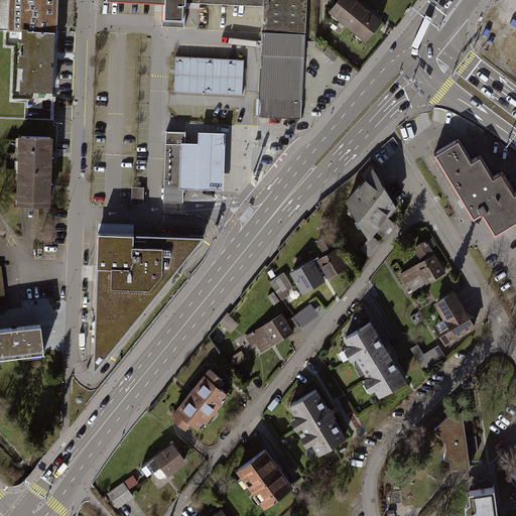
[(14,0),(13,21),(52,22),(53,0),(14,0)]
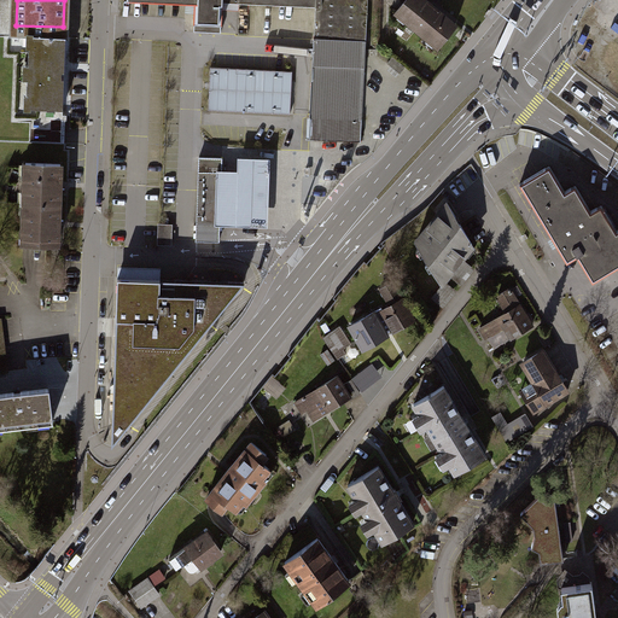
[(222,33),(223,1),(222,0),(192,0),(191,31),(222,33)]
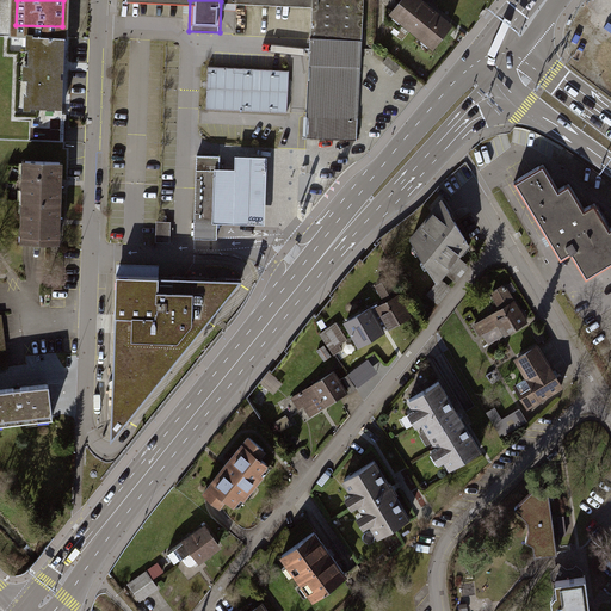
[(220,0),(221,1),(309,6),(308,34),(360,36),(362,0),(220,0)]
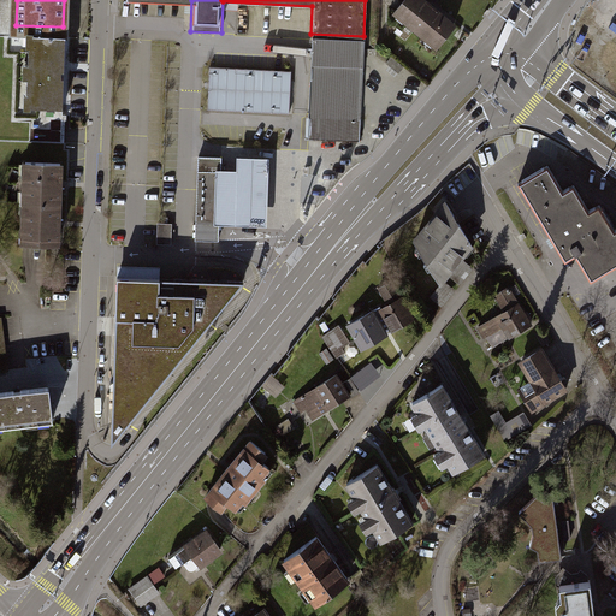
[(454,25),(424,0),(401,0),(391,13),(434,49),(454,25)]
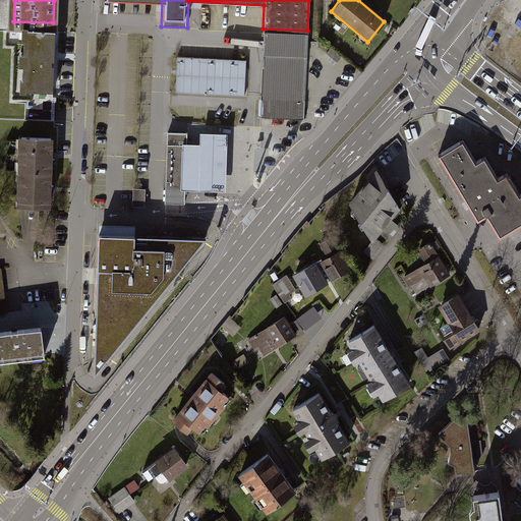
[(307,31),(263,29),(258,116),(303,118),(307,31)]
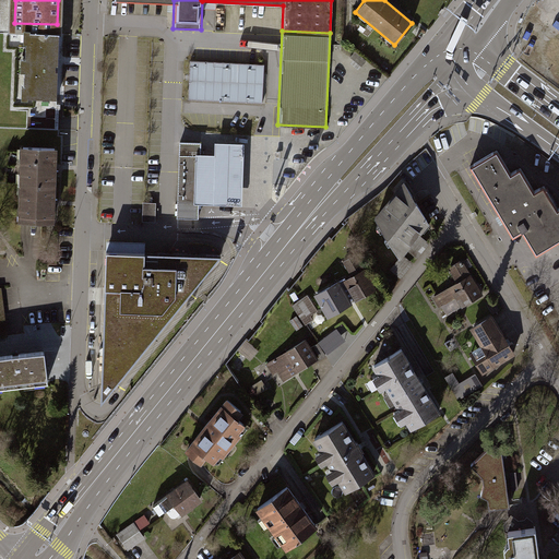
[(58,36),(23,34),(19,99),(54,102),(58,36)]
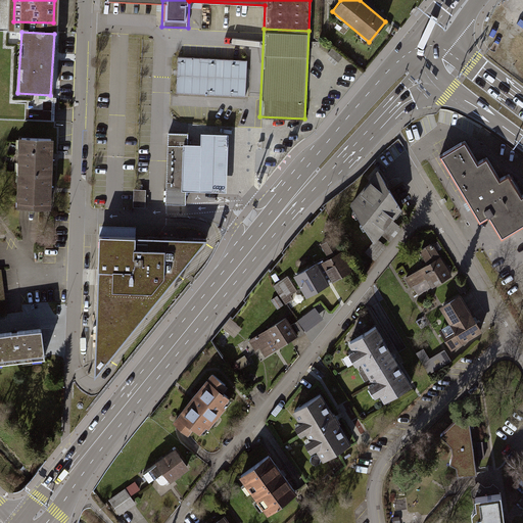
[(246,60),(178,57),(176,92),(244,96),(246,60)]
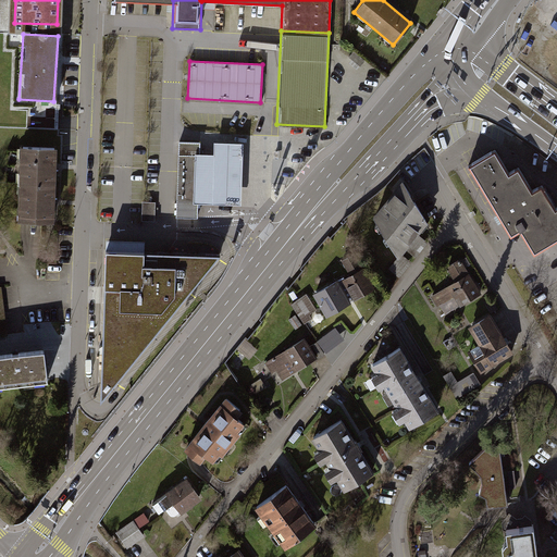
[(180,143),(177,217),(197,218),(200,143),(180,143)]
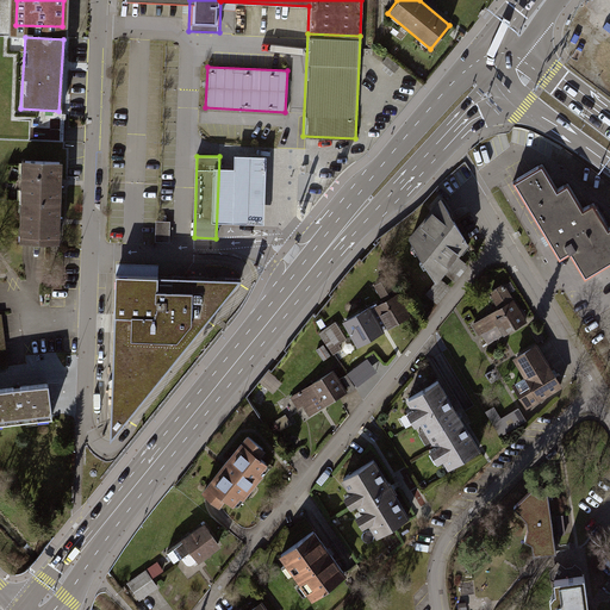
[(235,170),(215,169),(212,223),(263,225),(266,157),(236,156),(235,170)]
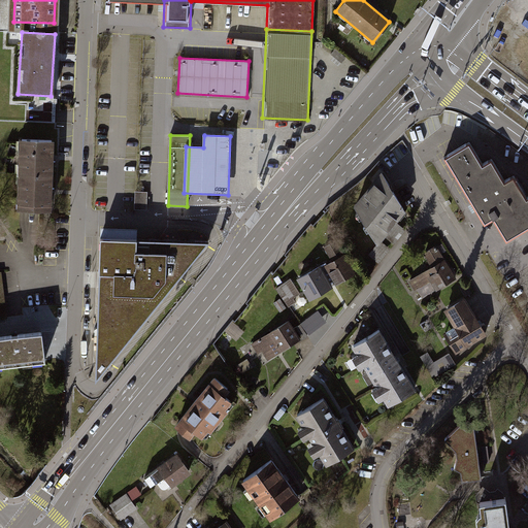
[(21,142),(20,176),(54,177),(55,142),(21,142)]
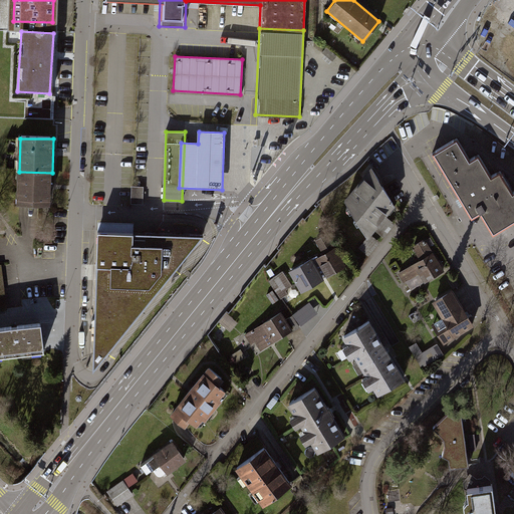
[(455,140),(434,153),(472,216),(480,212),(493,234),(513,221),(513,192),(512,194),(499,173),(491,178),(478,156),(469,162),(455,140)]
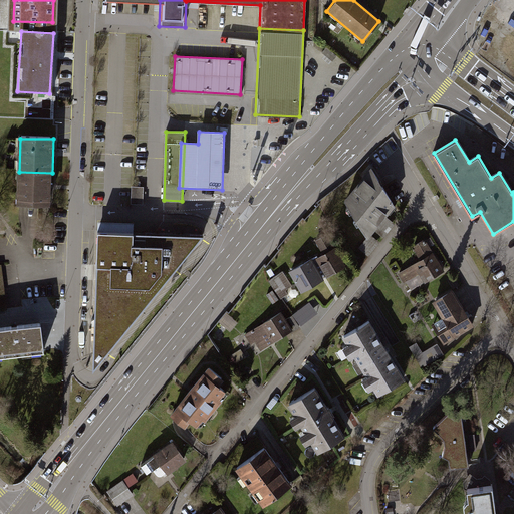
[(341,202),(364,239),(393,206),(369,169),(341,202)]
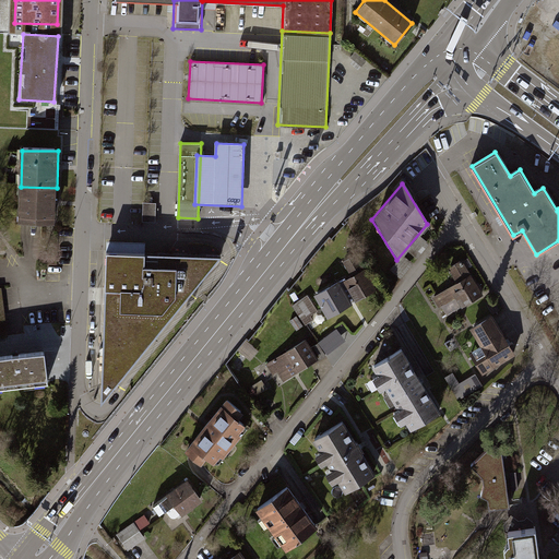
[(21,187),(20,224),(56,225),(57,188),(21,187)]
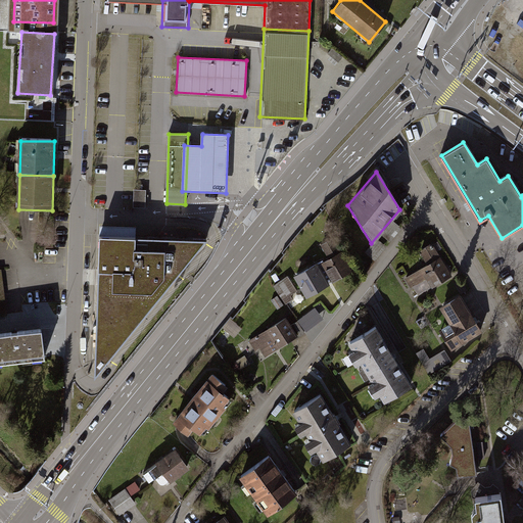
[(135,205),(148,206),(148,187),(135,187),(135,205)]
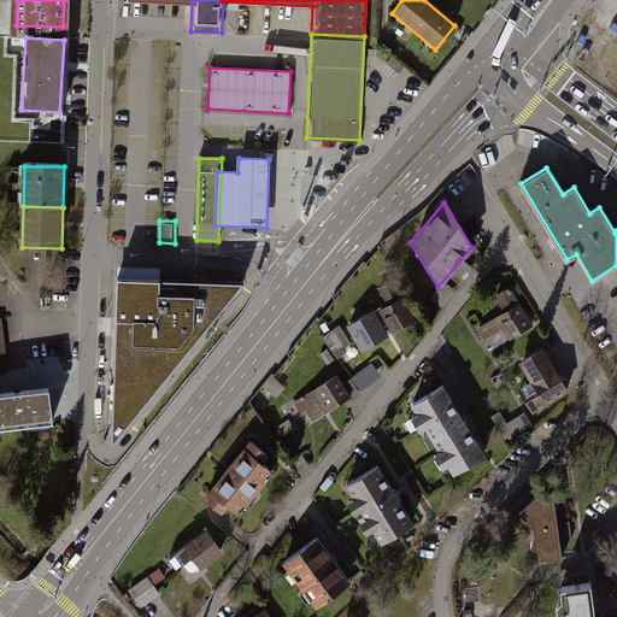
[(462,282),(474,268),(463,259),(452,274),(462,282)]
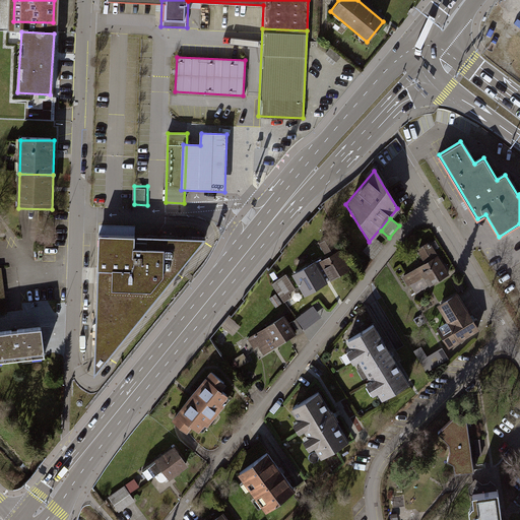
[(208,240),(100,235),(95,367),(208,240)]
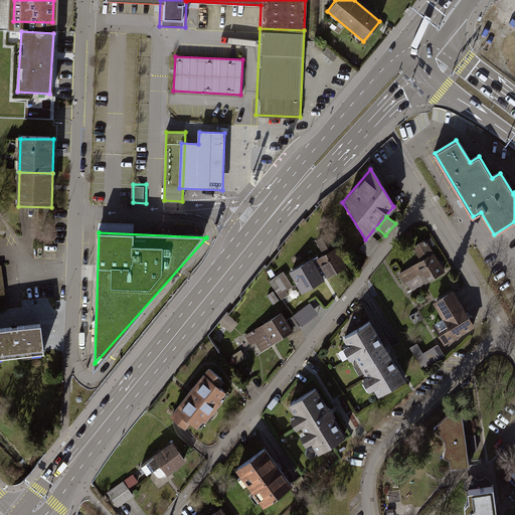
[(318,256),(312,261),(318,270),(323,267),(328,277),(346,267),(328,234),(318,240),(326,254),(319,259),(318,256)]
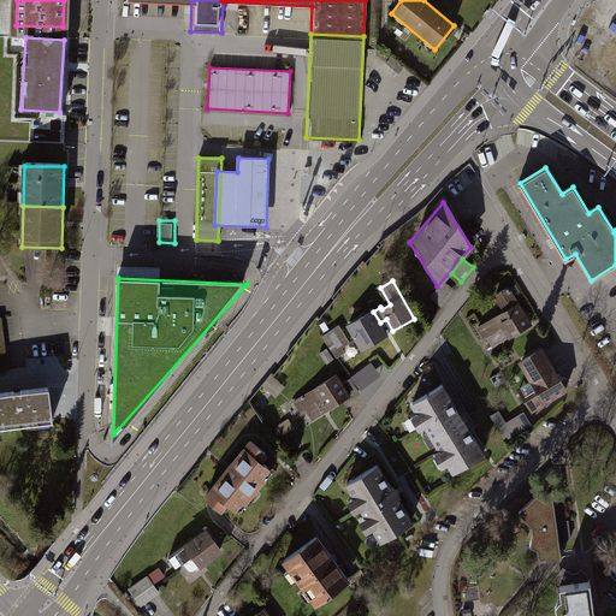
[(443,306),(456,289),(444,280),(431,296),(443,306)]
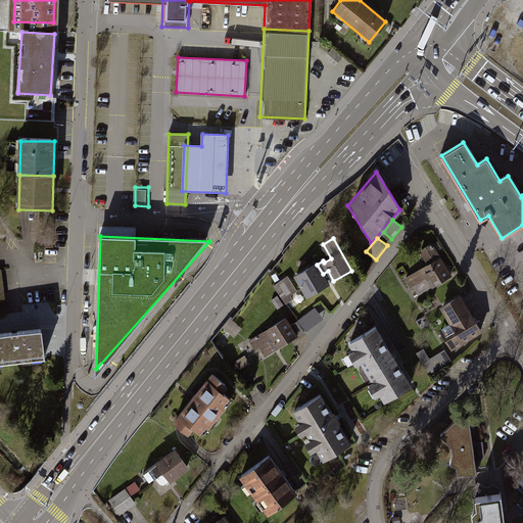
[(417,297),(453,273),(430,240),(417,249),(427,265),(405,280),(417,297)]
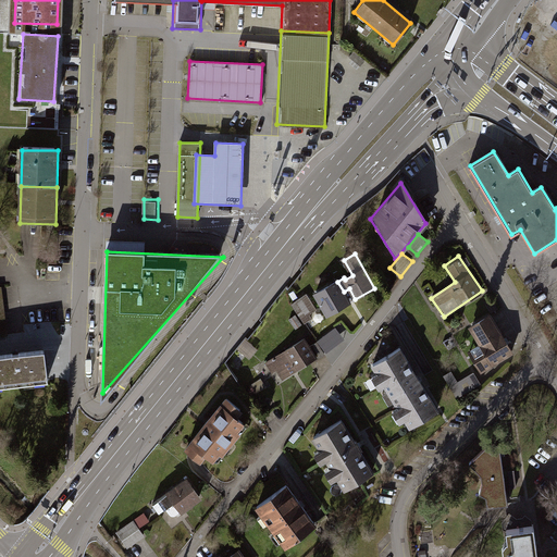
[(344,292),(337,282),(316,294),(329,314),(349,302),(344,292)]
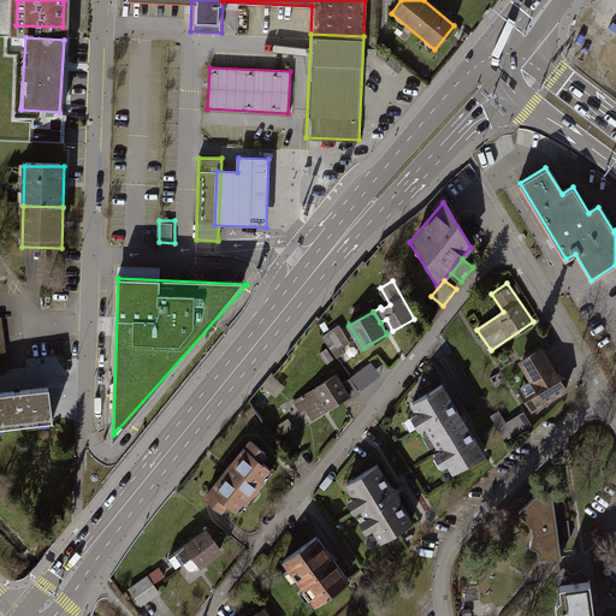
[(318,353),(325,365),(344,353),(341,348),(350,343),(339,325),(321,335),(327,347),(318,353)]
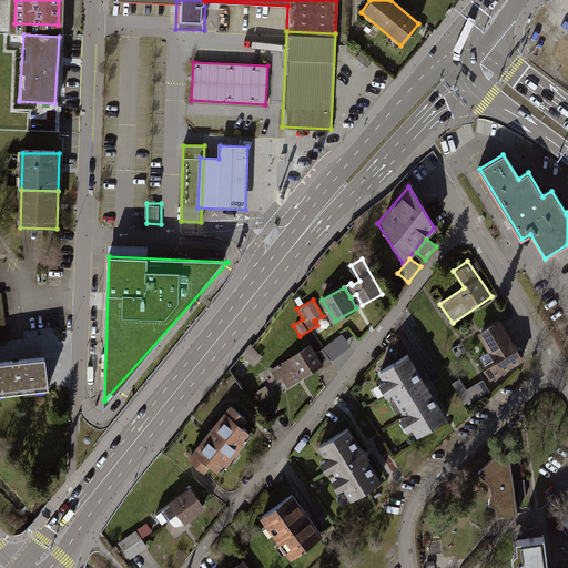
[(523,359),(498,318),(476,332),(487,351),(476,357),(489,379),(523,359)]
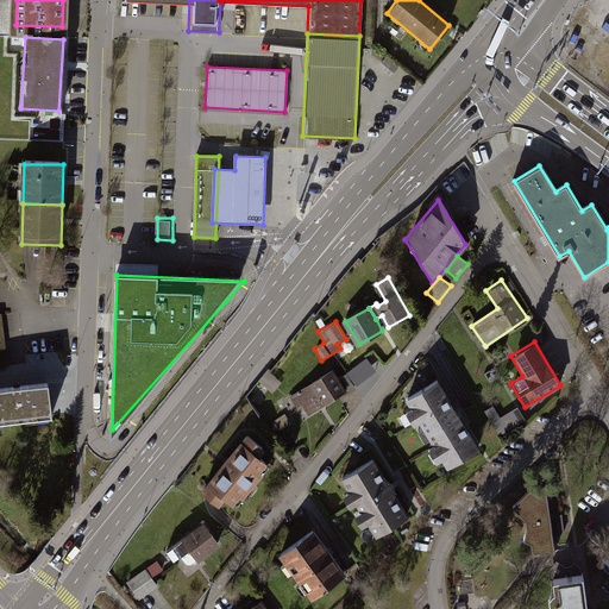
[(366,357),(346,372),(357,385),(376,370),(366,357)]
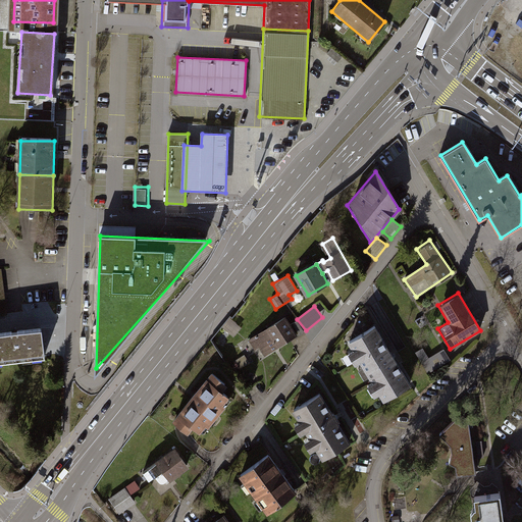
[(284,316),(247,340),(254,351),(258,349),(262,356),(296,334),(284,316)]
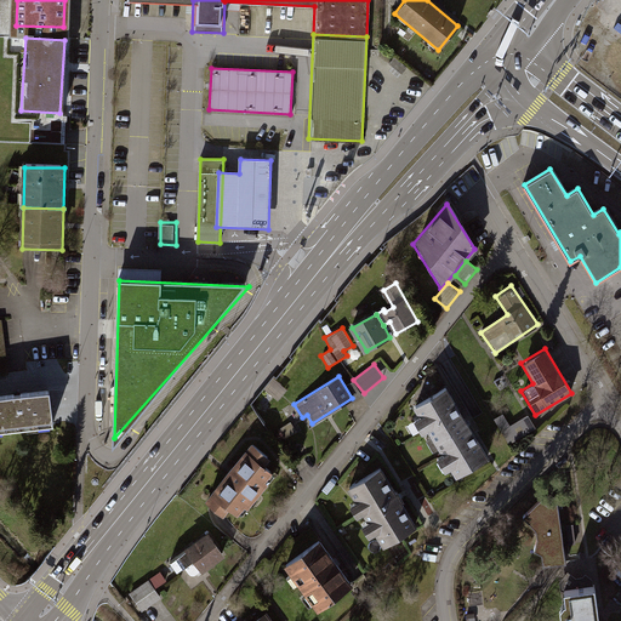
[(486,457),(444,388),(410,409),(453,478),(486,457)]
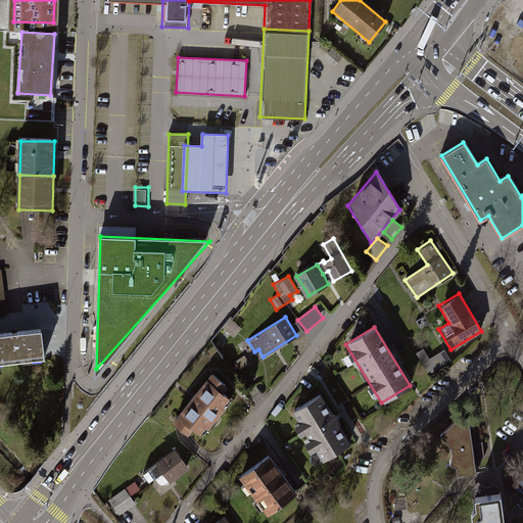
[(0,332),(0,369),(44,364),(40,328),(0,332)]
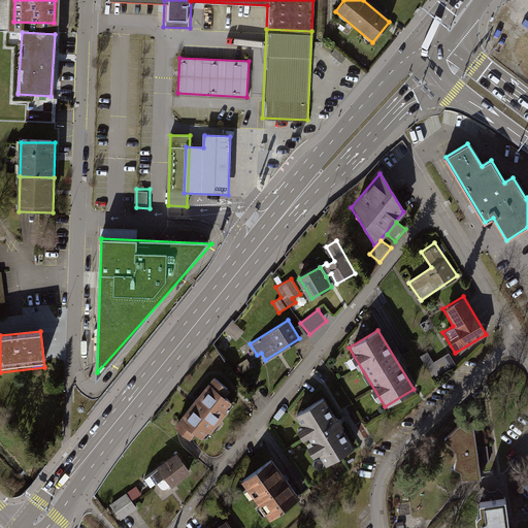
[(235,376),(252,366),(234,339),(218,350),(235,376)]
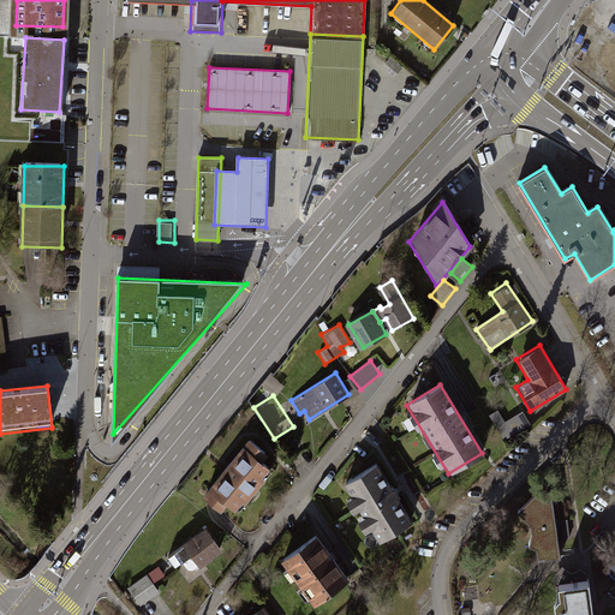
[(506,434),(527,422),(521,412),(500,424),(506,434)]
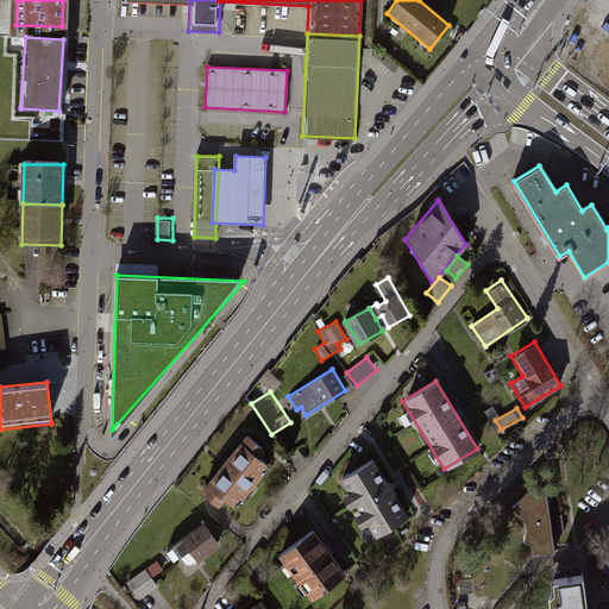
[(250,432),(202,489),(220,503),(225,497),(237,507),(272,465),(261,454),(268,446),(250,432)]
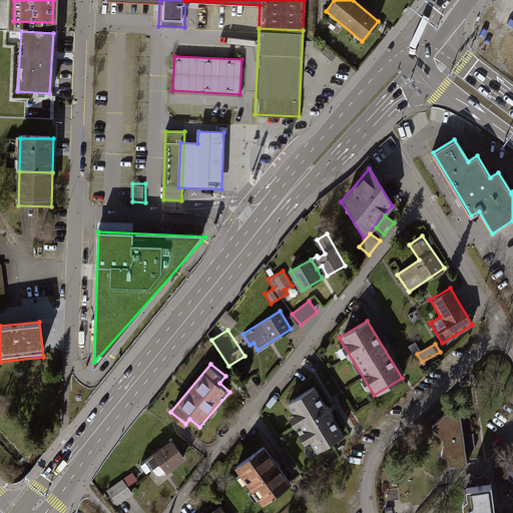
[(320,449),(347,432),(317,385),(290,401),(320,449)]
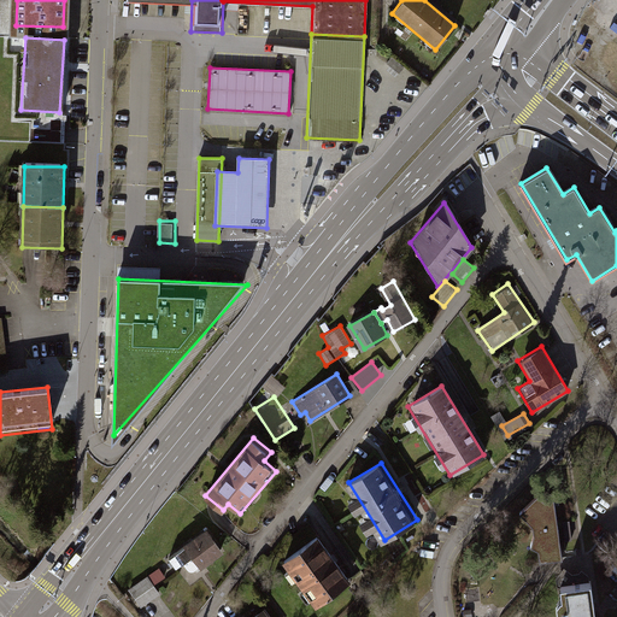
[(539,558),(560,556),(552,499),(542,500),(538,495),(521,509),(532,522),(533,529),(529,541),(536,546),(539,558)]
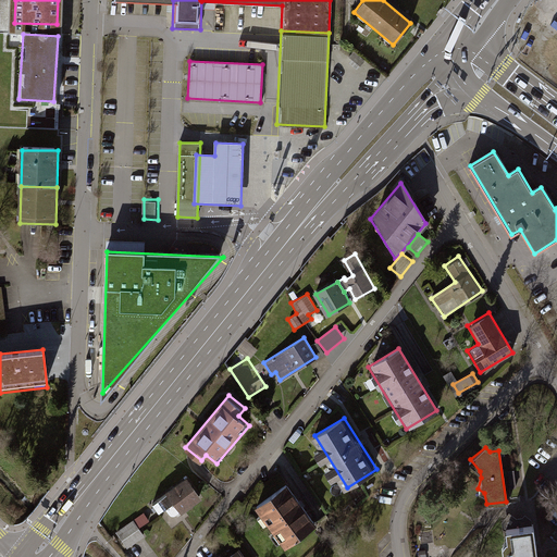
[(201,499),(185,478),(149,504),(158,516),(162,511),(169,521),(201,499)]
